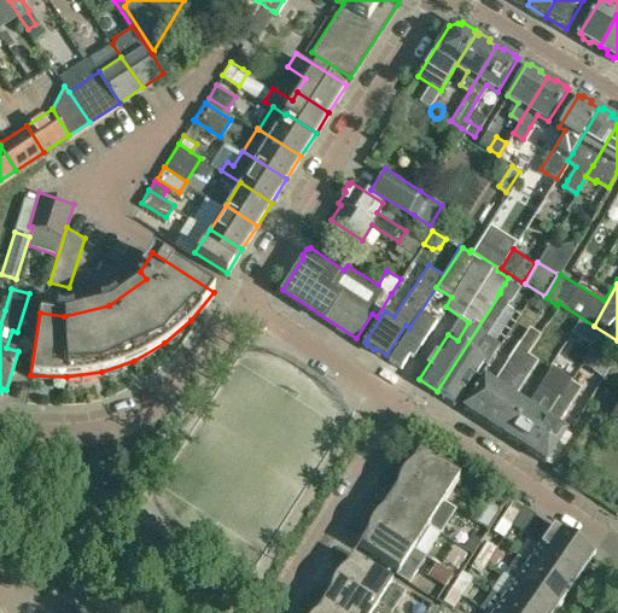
[(529,301),(540,309),(547,298),(535,291),(529,301)]
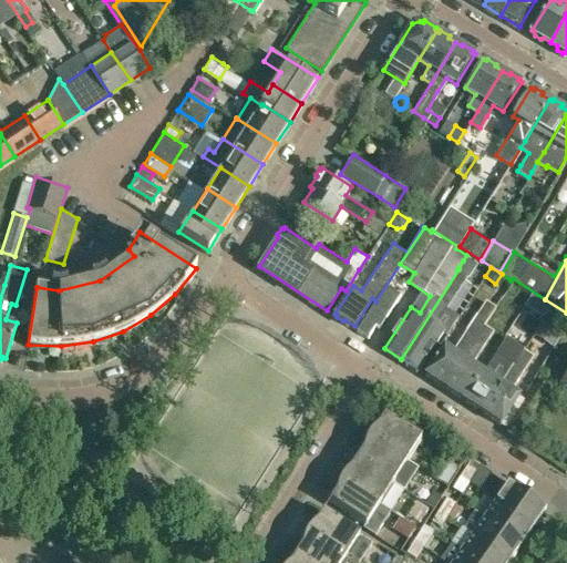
[(466,275),(459,269),(401,359),(418,369),(444,328),(435,321),(466,275)]
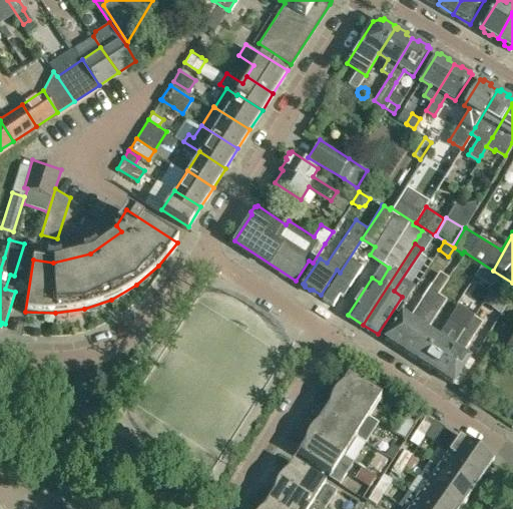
[(395,343),(402,347),(429,305),(437,292),(448,276),(439,270),(420,300),(409,317),(402,312),(386,337),(387,338),(388,341),(393,344),(395,343)]
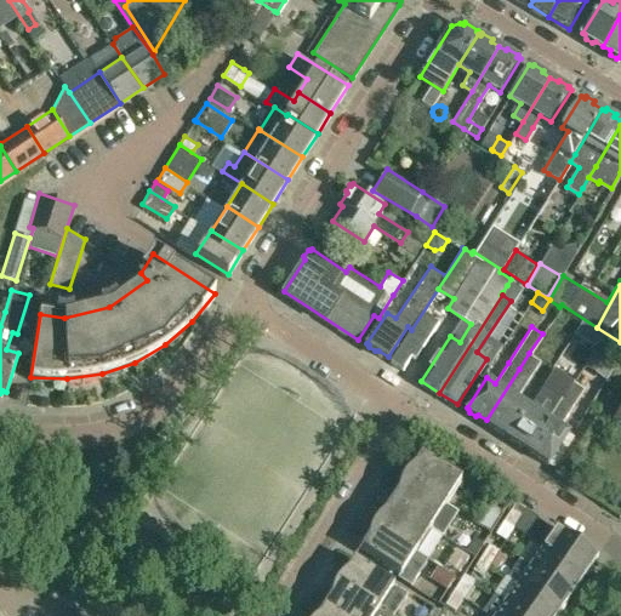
[(402,343),(392,358),(405,366),(415,352),(423,337),(411,330),(402,343)]
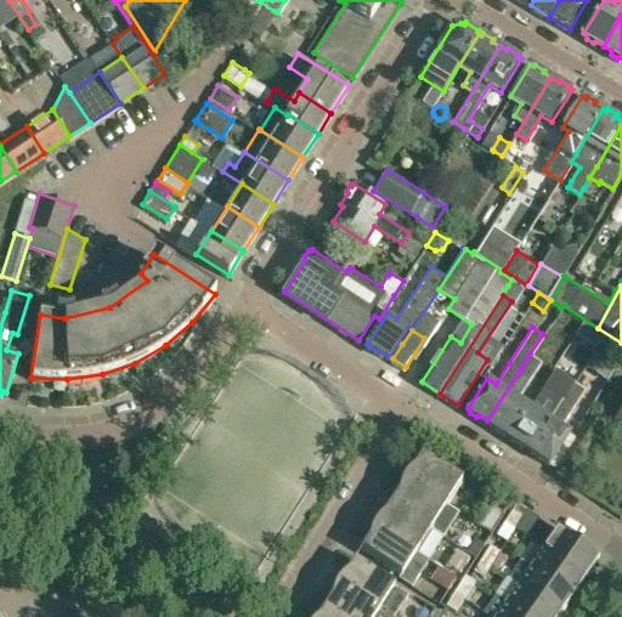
[(594,352),(612,364),(621,349),(621,344),(606,334),(594,352)]
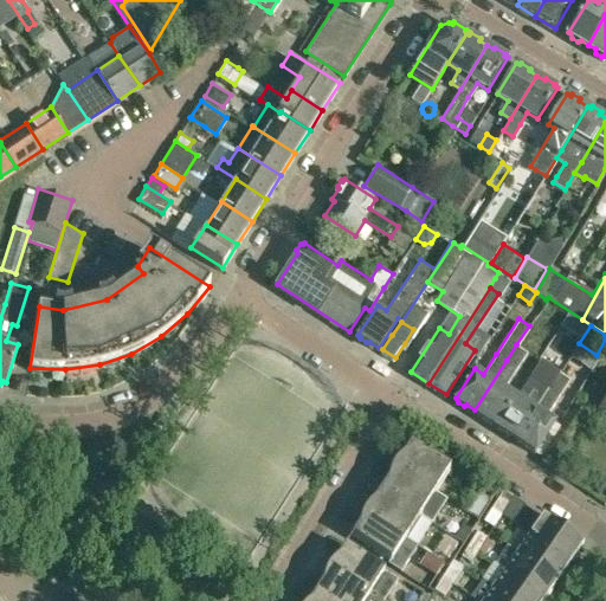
[(516,344),(507,360),(475,409),(483,415),(483,419),(489,422),(491,421),(494,422),(513,392),(503,386),(526,350),(516,344)]
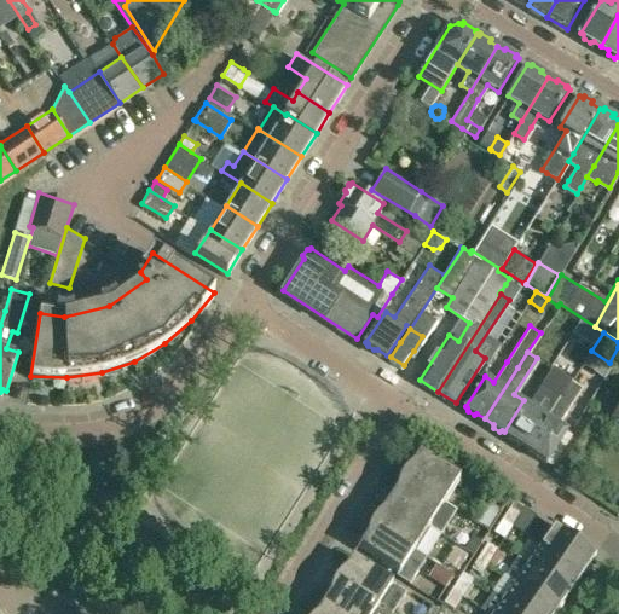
[(528,447),(560,397),(572,380),(561,372),(549,389),(537,410),(528,404),(509,434),(510,435),(512,439),(516,442),(520,441),(528,447)]
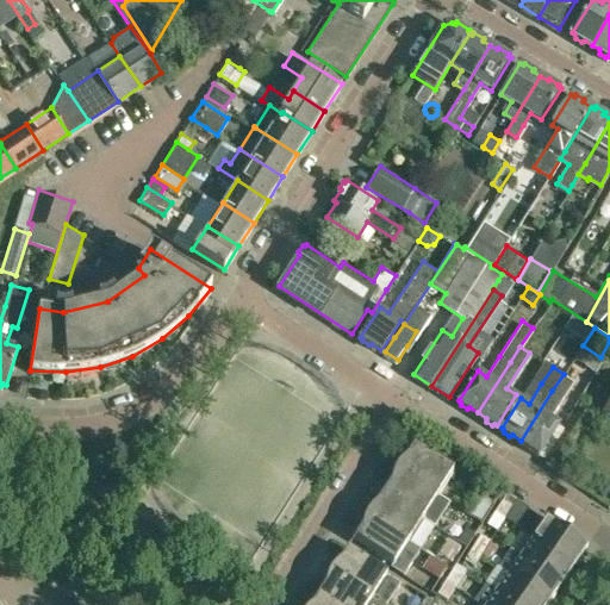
[(573,380),(564,374),(552,391),(521,441),(529,446),(529,449),(535,453),(537,451),(540,453),(559,423),(549,417),(561,397),(573,380)]
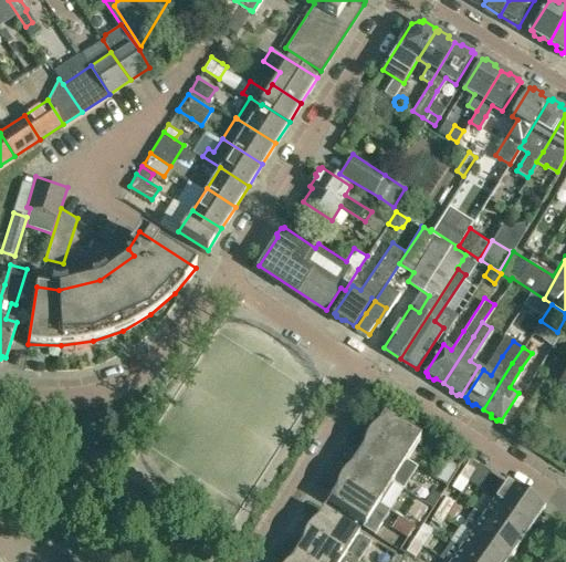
[(535,377),(520,404),(505,426),(516,434),(531,412),(547,385),(535,377)]
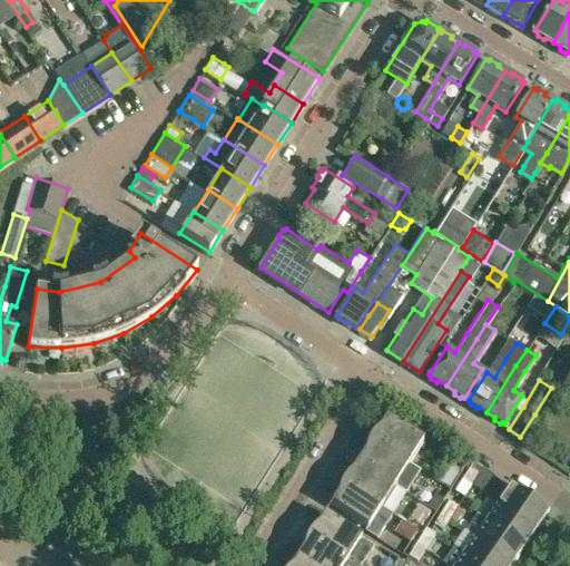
[(372,438),(409,461),(423,439),(386,416),(372,438)]
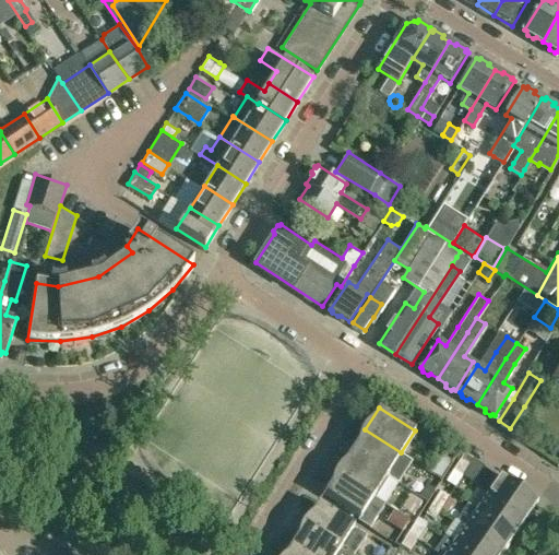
[(401,452),(365,429),(352,450),(388,473),(399,480),(412,459),(401,452)]
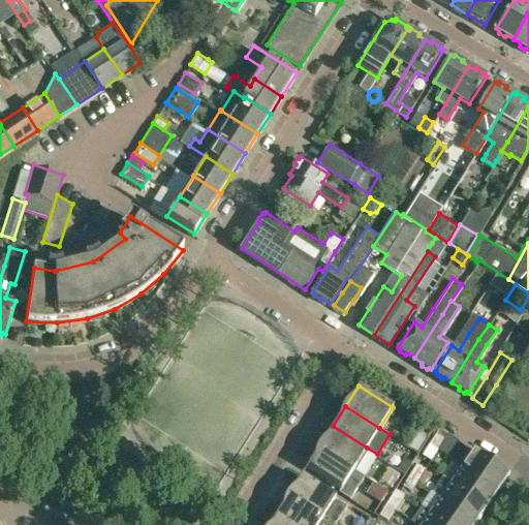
[(320,445),(353,467),(367,448),(333,426),(320,445)]
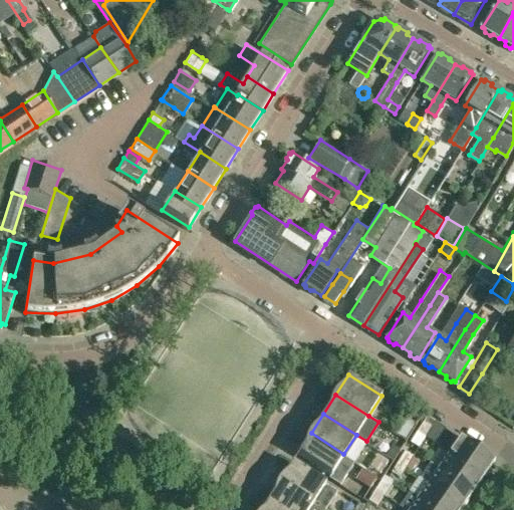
[(416,422),(406,415),(396,431),(406,437),(416,422)]
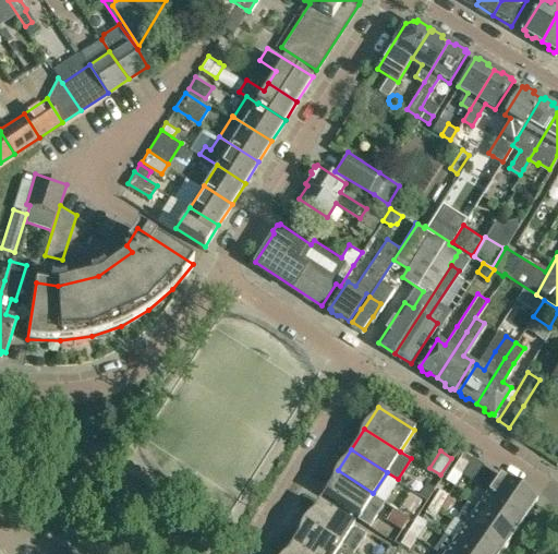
[(464,450),(461,455),(453,467),(461,472),(468,477),(478,460),(464,450)]
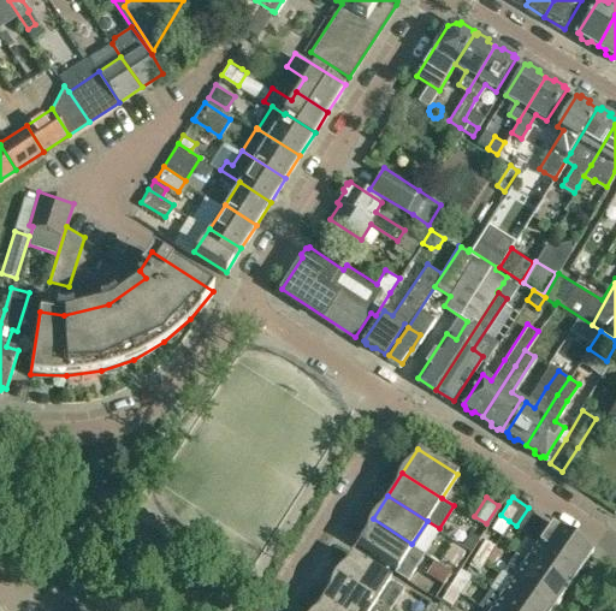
[(509,521),(501,515),(492,529),(501,534),(509,521)]
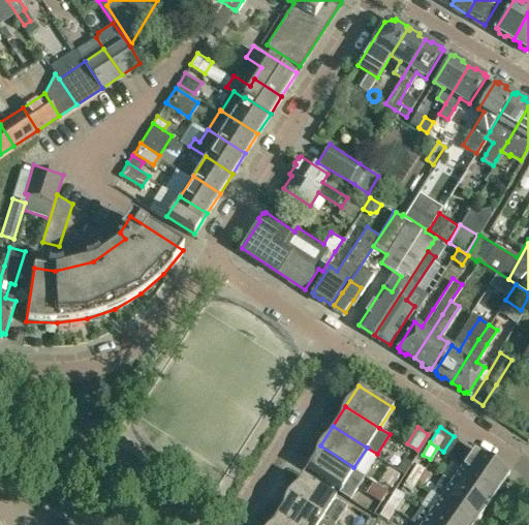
[(353,467),(320,445),(307,466),(350,495),(364,473),(353,467)]
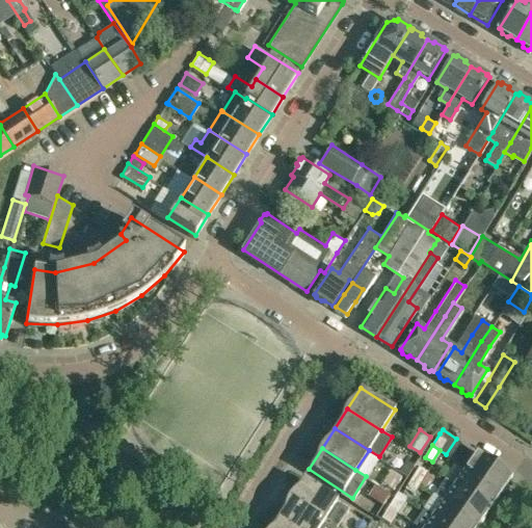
[(466,468),(501,492),(511,476),(476,451),(466,468)]
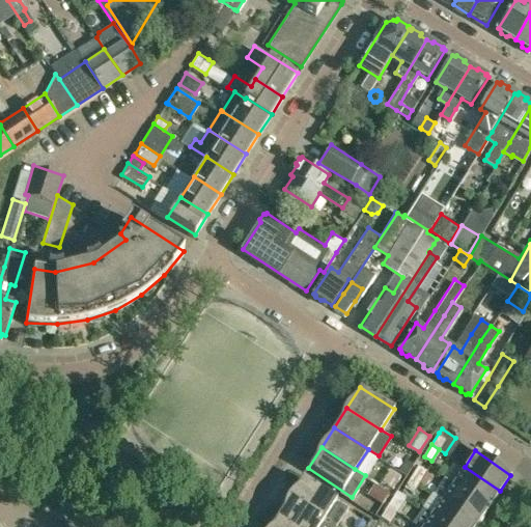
[(404,472),(413,461),(404,455),(397,468),(404,472)]
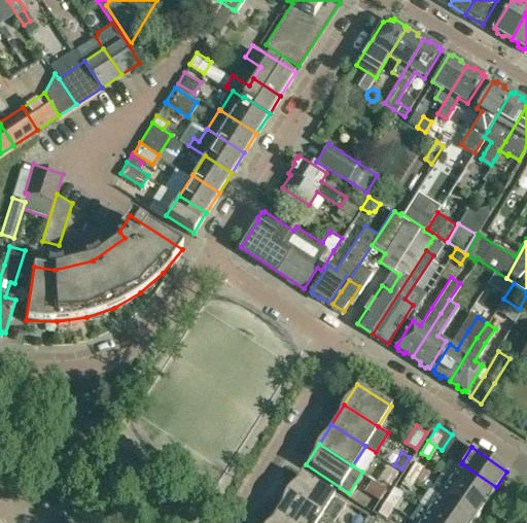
[(416,461),(409,473),(416,477),(423,465),(416,461)]
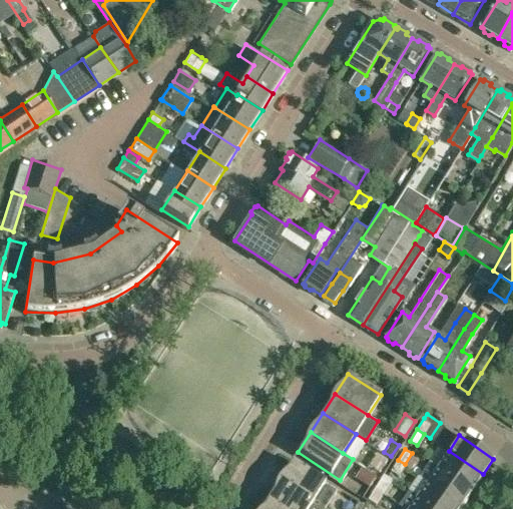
[(472,489),(483,474),(449,451),(438,465),(472,489)]
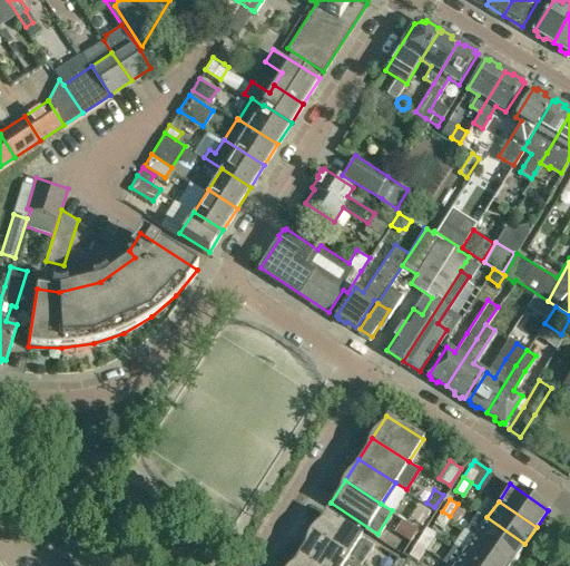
[(442,529),(450,516),(442,511),(433,524),(442,529)]
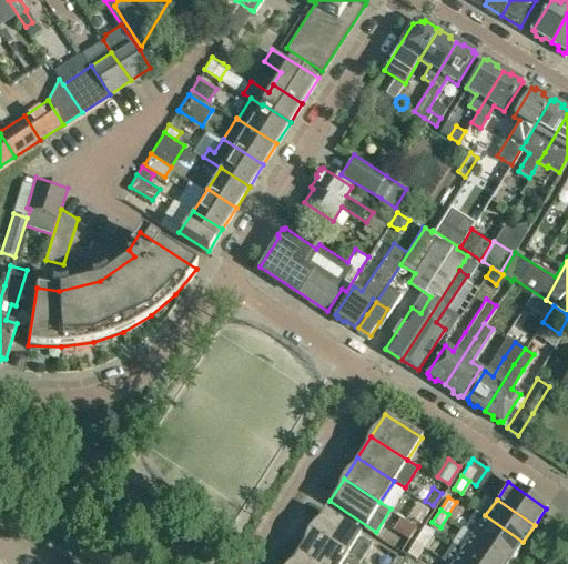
[(310,533),(345,556),(356,563),(371,541),(324,511),(310,533)]
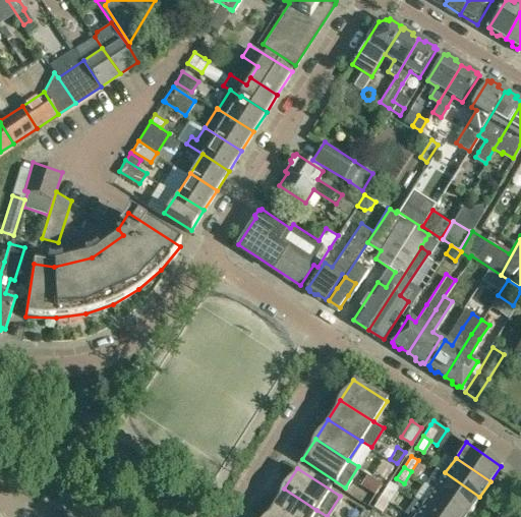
[(435,487),(469,512),(479,497),(445,472),(435,487)]
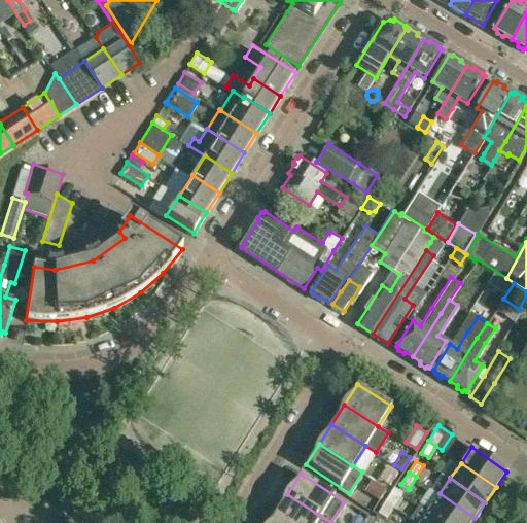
[(383,500),(391,504),(398,493),(390,489),(383,500)]
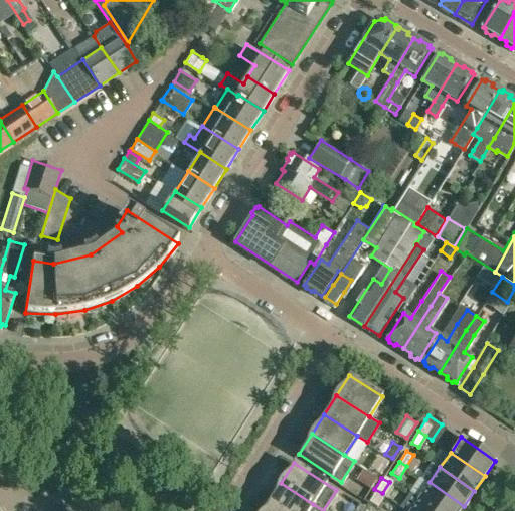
[(440,510),(460,510),(464,506),(430,482),(419,497),(440,510)]
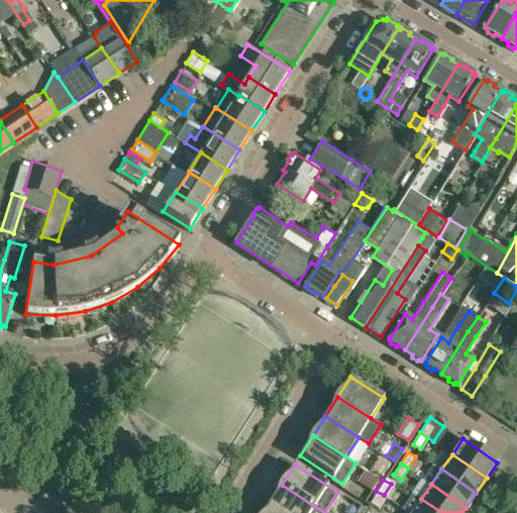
[(283,512),(323,512),(324,512),(314,506),(282,485),(270,504),(283,512)]
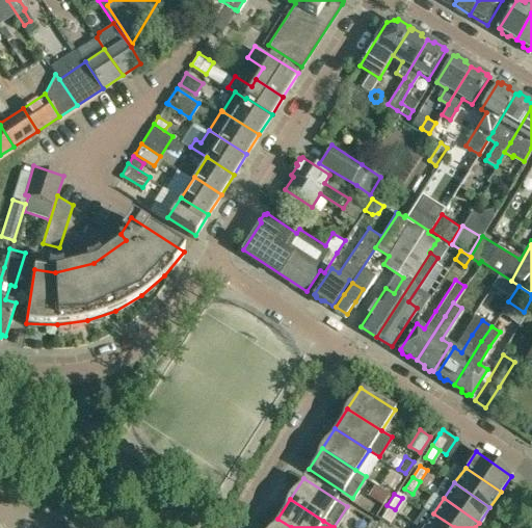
[(395,509),(387,505),(379,517),(388,522),(395,509)]
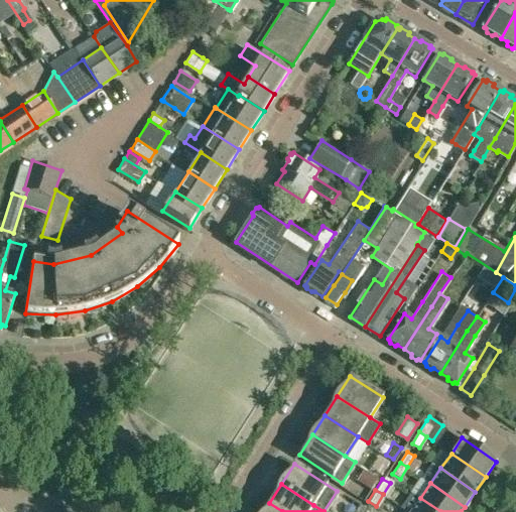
[(410,511),(440,511),(420,498),(410,511)]
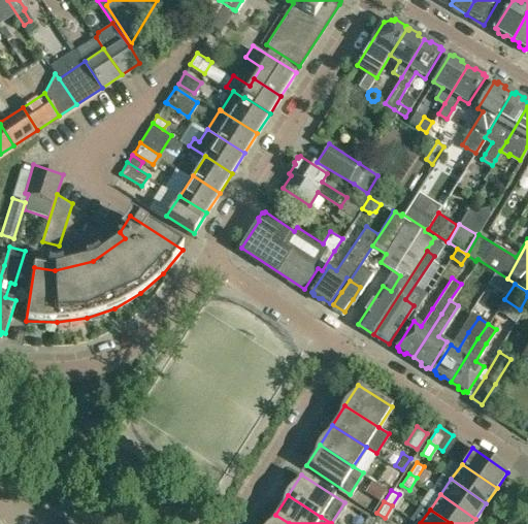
[(289,523),(275,515),(268,523),(289,523)]
